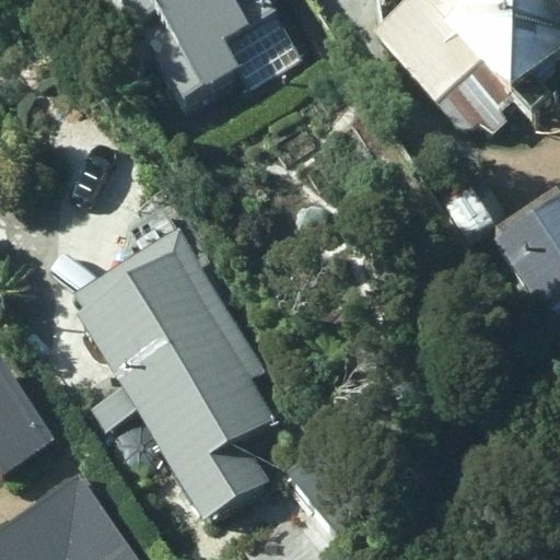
[(259,0),(112,0),(179,111),(288,45),(259,0)]
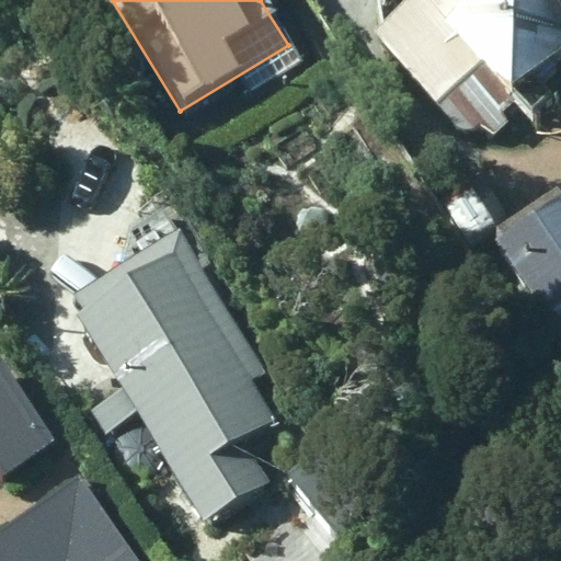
[(536,69),(560,46),(560,0),(404,0),(371,29),(438,104),(454,90),(480,119),(511,94),(530,117),(557,94),(536,69)]
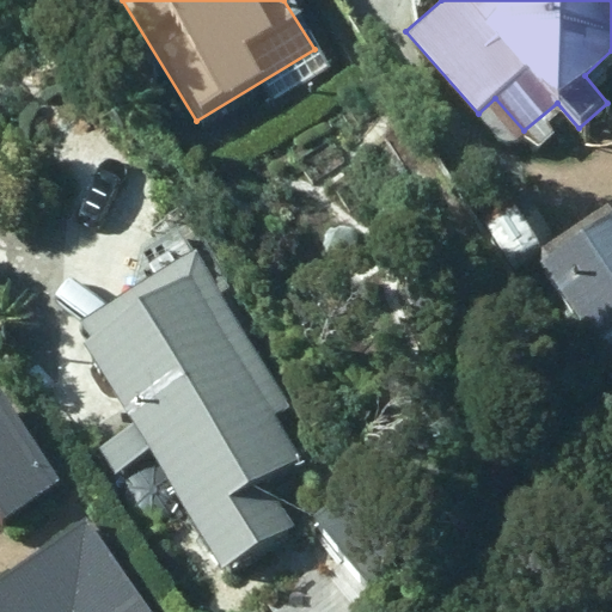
[(611,329),(611,210),(538,261),(593,343),(611,329)]
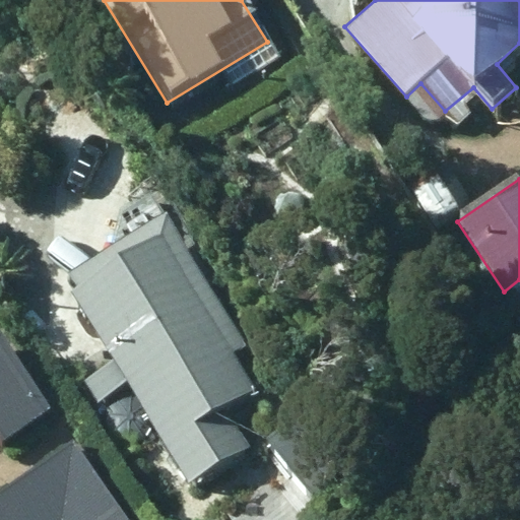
[(245,344),(166,212),(130,233),(131,221),(123,209),(109,208),(98,216),(95,230),(104,242),(112,244),(63,273),(115,362),(84,379),(98,400),(127,381),(188,481),(250,444),(225,402),(255,385),(234,350),(245,344)]
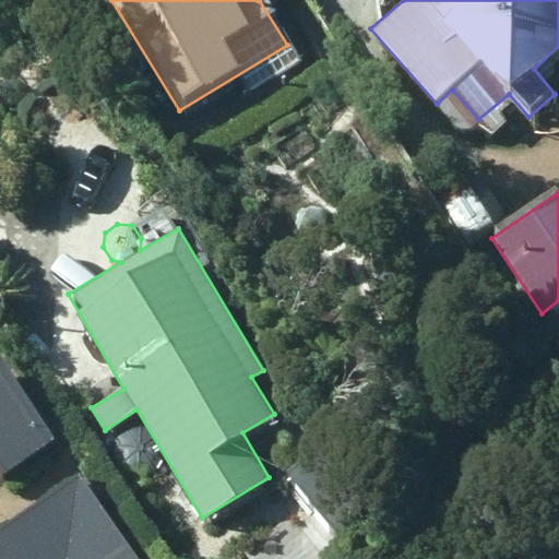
[(0,383),(0,486),(6,494),(60,454),(6,380),(0,383)]
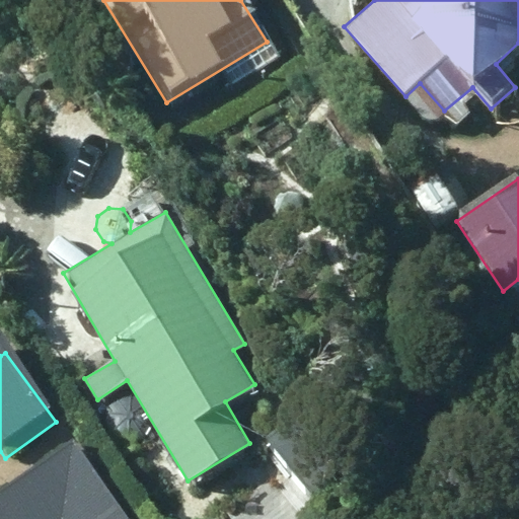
[(272,429),(282,442),(292,435),(282,421),(272,429)]
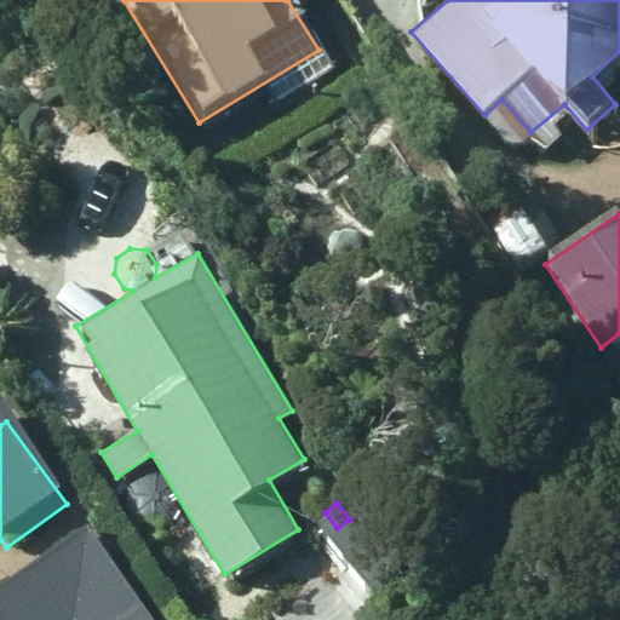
[(0,614),(0,619),(137,619),(89,552),(0,614)]
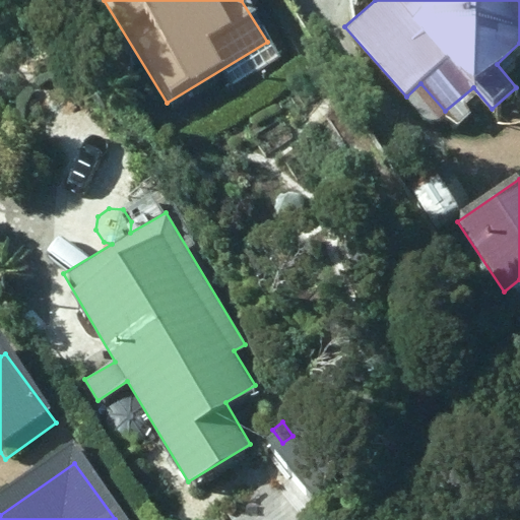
[(309,519),(283,486),(240,519),(309,519)]
